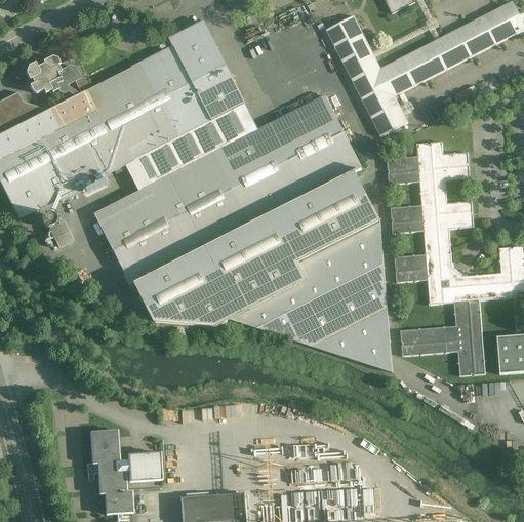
[(523,24),(512,0),(380,67),(353,14),(326,29),(380,135),(408,121),(394,94),(523,28),(523,24)]
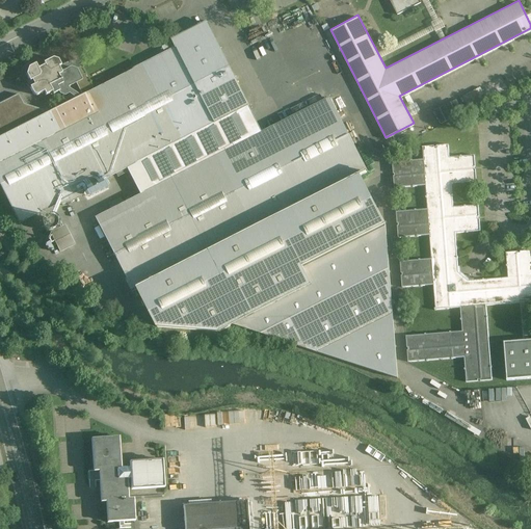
[(390,0),(397,12),(420,1),(419,0),(390,0)]
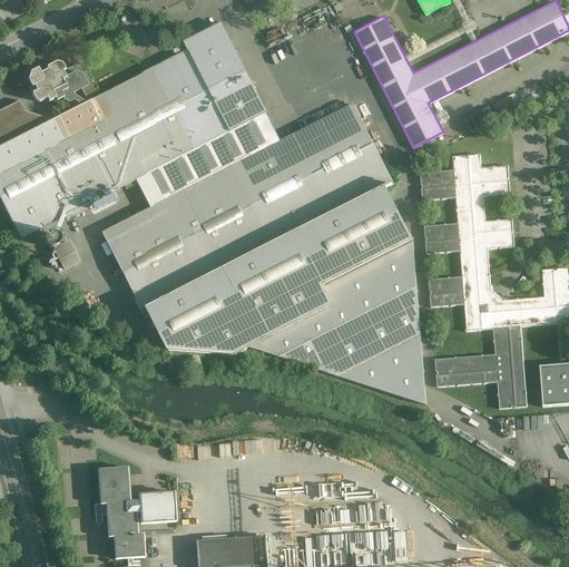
[(125,186),(136,181),(149,206),(101,231),(141,310),(147,308),(168,348),(235,352),(248,345),(425,403),(412,237),(386,186),(393,183),(352,103),(281,139),(265,110),(266,109),(221,21),(184,40),(188,49),(86,101),(72,93),(71,90),(86,82),(80,71),(75,70),(65,75),(62,69),(65,68),(61,61),(56,59),(46,65),(47,67),(39,70),(37,66),(29,69),(27,77),(31,85),(33,84),(36,88),(31,90),(35,98),(38,99),(46,96),(48,99),(55,96),(56,98),(61,95),(64,98),(68,99),(72,97),(81,104),(47,121),(43,115),(23,108),(18,98),(0,107),(0,197),(19,235),(123,183),(125,186)]
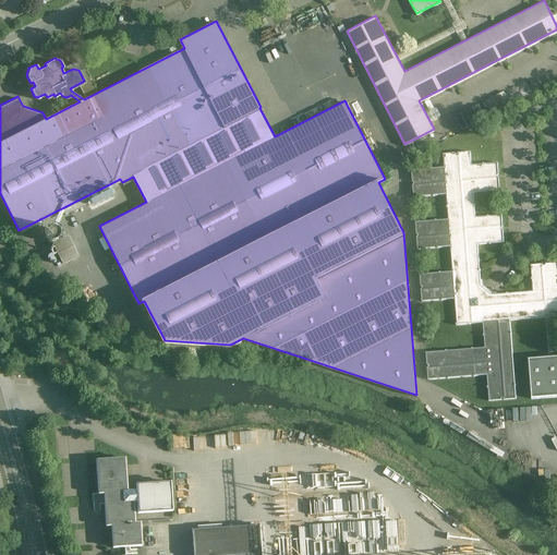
[(487,107),(530,86),(525,77),(483,98),(487,107)]
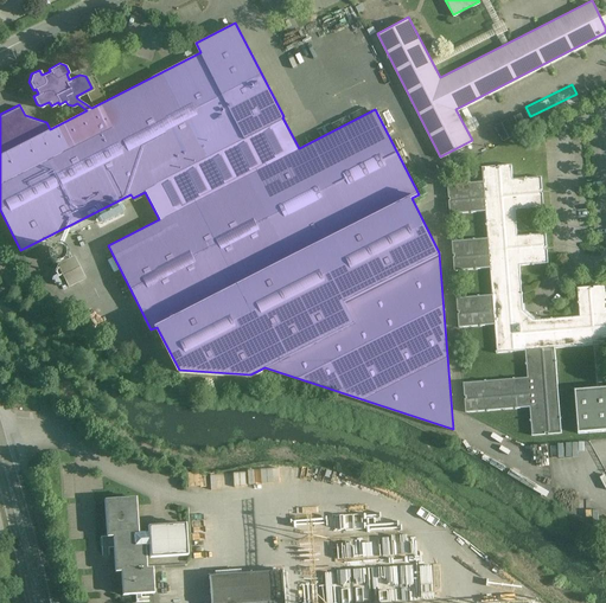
[(467,128),(478,123),(474,115),(464,120),(467,128)]
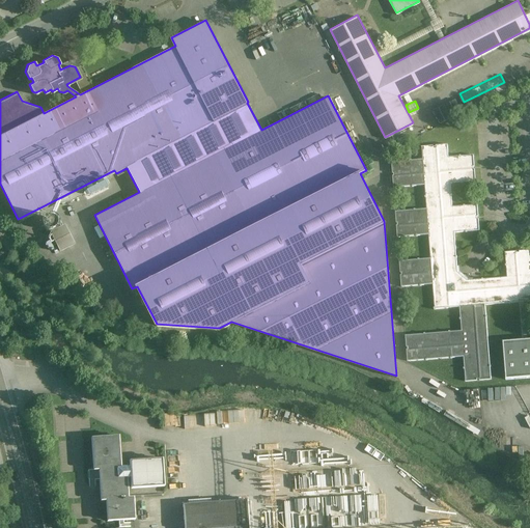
[(447,142),(420,144),(421,157),(411,158),(411,157),(409,157),(409,158),(391,159),(393,185),(411,184),(411,185),(413,184),(423,183),(424,193),(424,194),(424,195),(425,206),(415,207),(415,206),(413,206),(413,207),(394,209),(396,234),(415,233),(417,233),(427,232),(429,256),(419,256),(417,256),(417,257),(398,258),(400,284),(419,283),(421,283),(421,282),(431,282),(434,305),(433,305),(434,307),(436,307),(436,306),(458,305),(459,315),(458,315),(458,317),(459,317),(461,328),(449,329),(448,329),(424,331),(423,331),(405,333),(407,359),(425,357),(425,358),(427,358),(426,357),(450,355),(450,356),(451,356),(451,355),(463,354),(464,365),(463,365),(463,367),(464,367),(465,379),(491,377),(490,365),(490,363),(485,315),(486,315),(486,313),(485,313),(484,303),(508,301),(509,301),(519,300),(521,337),(502,339),(505,378),(529,374),(529,336),(527,337),(524,300),(529,299),(529,247),(529,248),(504,250),(505,261),(504,262),(504,264),(505,264),(506,275),(482,276),(480,276),(481,277),(464,278),(463,276),(462,274),(459,273),(457,273),(455,255),(456,255),(456,253),(455,253),(453,230),(465,229),(467,229),(478,228),(476,202),(465,203),(464,202),(463,202),(463,203),(451,204),(450,193),(451,193),(451,191),(450,191),(450,181),(461,179),(461,181),(463,179),(474,178),(472,153),(461,154),(461,153),(458,153),(458,154),(448,155),(447,142)]
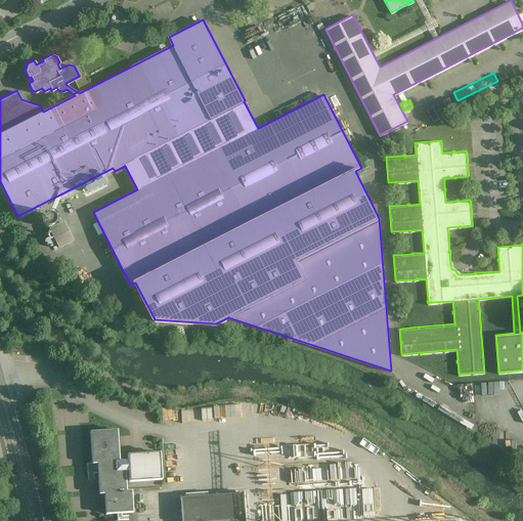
[(54,221),(54,219),(54,216),(52,214),(50,213),(48,212),(45,213),(43,214),(41,216),(41,219),(41,221),(43,224),(45,225),(48,225),(50,225),(52,223),(54,221)]
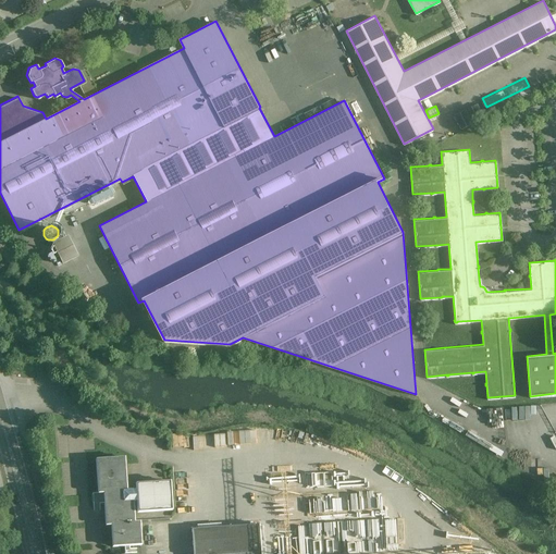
[(68,234),(52,242),(62,260),(76,253),(68,234)]
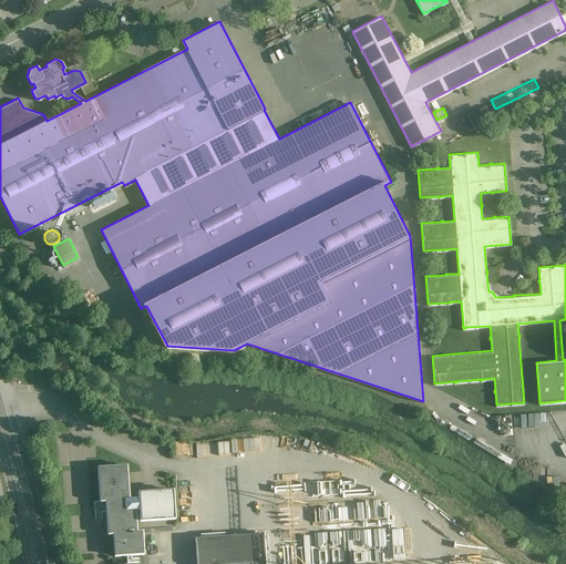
[(126,462),(96,464),(99,499),(104,499),(106,533),(112,532),(113,554),(143,552),(142,527),(136,529),(134,495),(129,495),(126,462)]
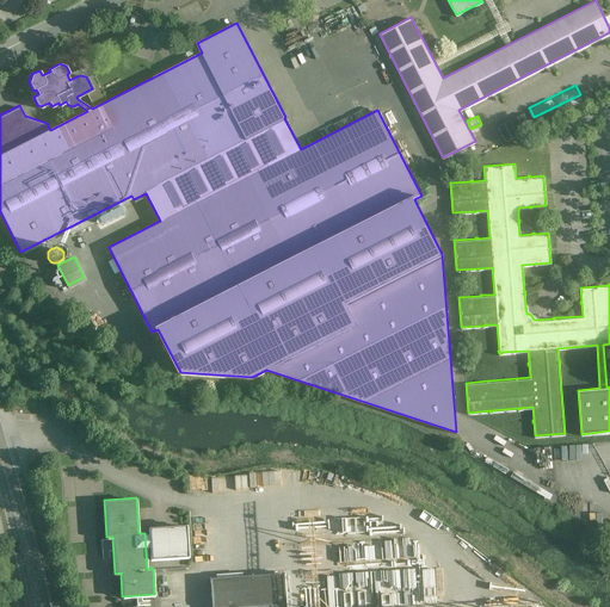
[(185,524),(147,526),(149,559),(188,557),(185,524)]
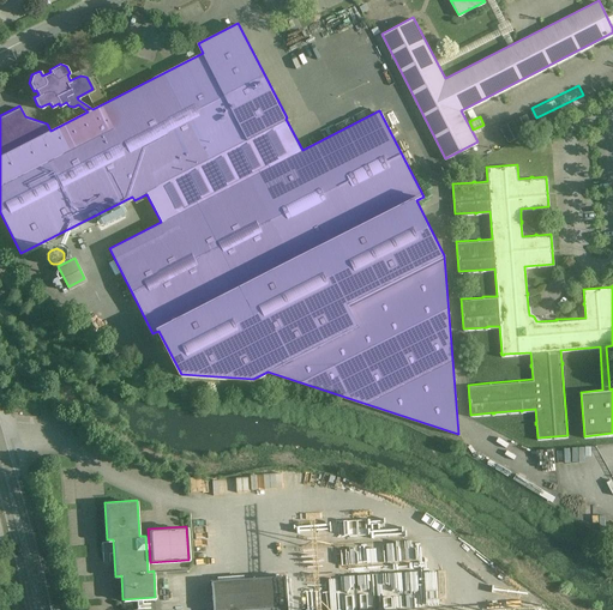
[(288,609),(287,574),(210,580),(211,609),(288,609)]
